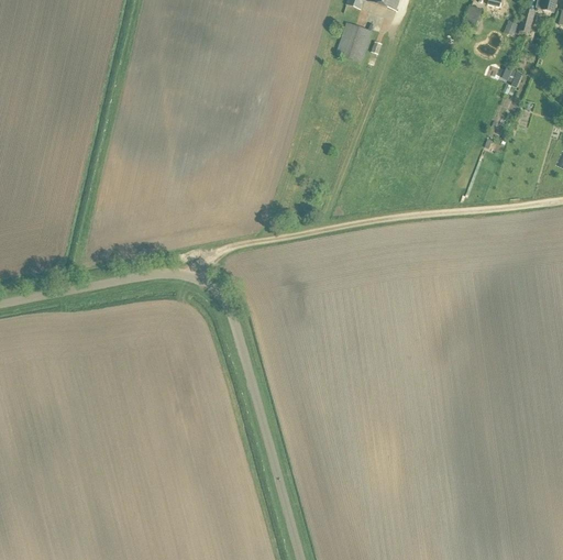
[(538,0),(537,4),(543,7),(543,8),(554,11),(556,0),(538,0)]
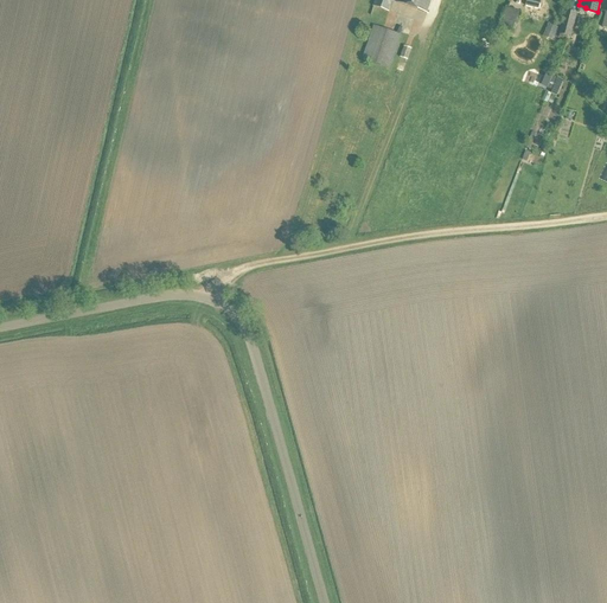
[(508,5),(502,24),(513,27),(521,8),(508,5)]
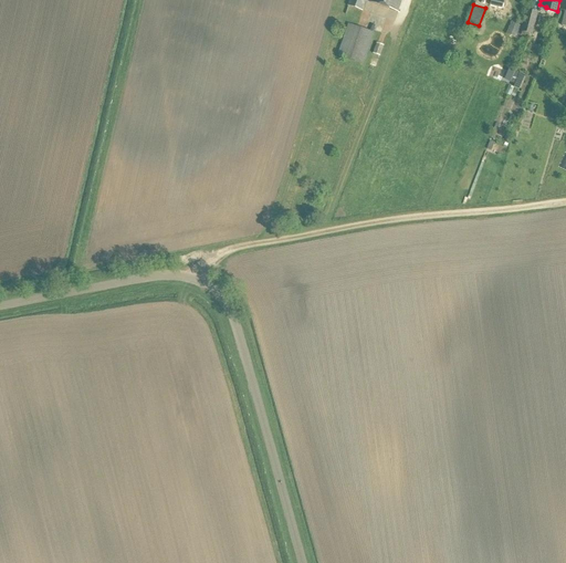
[(528,8),(522,33),(527,34),(527,31),(533,32),(538,10),(528,8)]
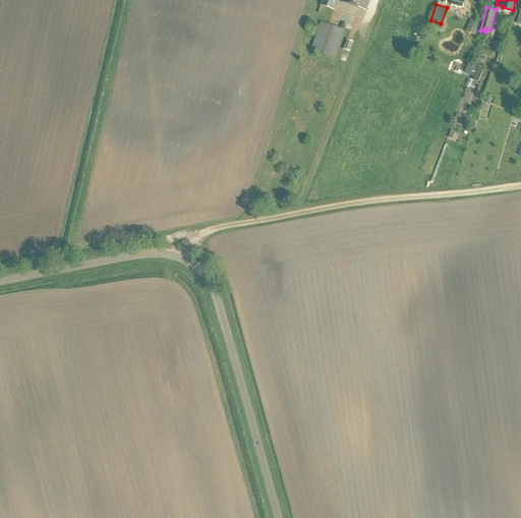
[(471,18),(466,30),(474,33),(479,21),(471,18)]
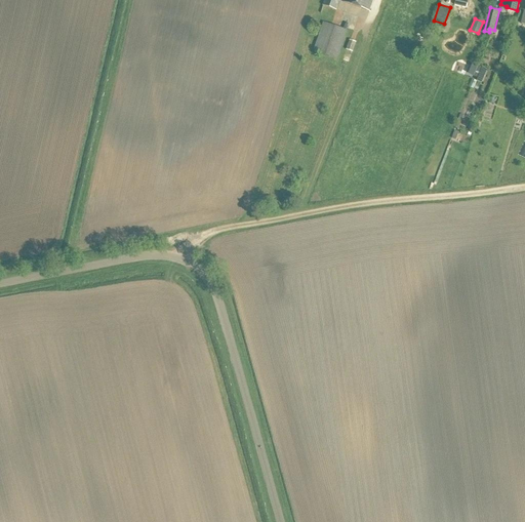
[(323,19),(314,48),(338,56),(348,28),(323,19)]
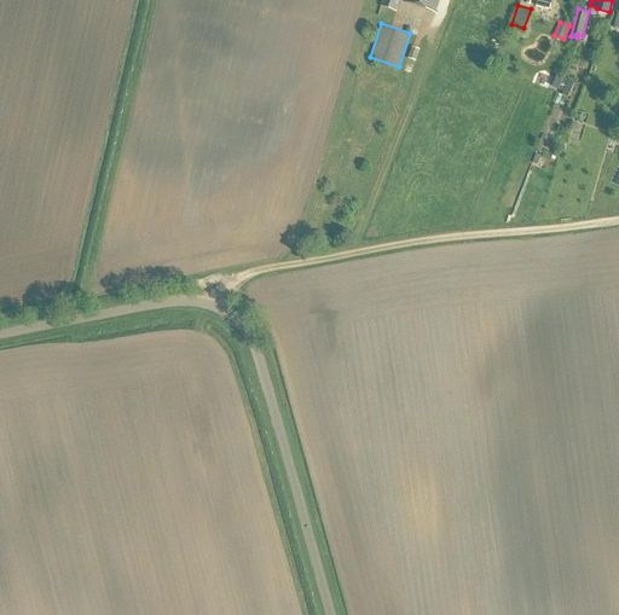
[(412,45),(409,57),(416,59),(420,47),(412,45)]
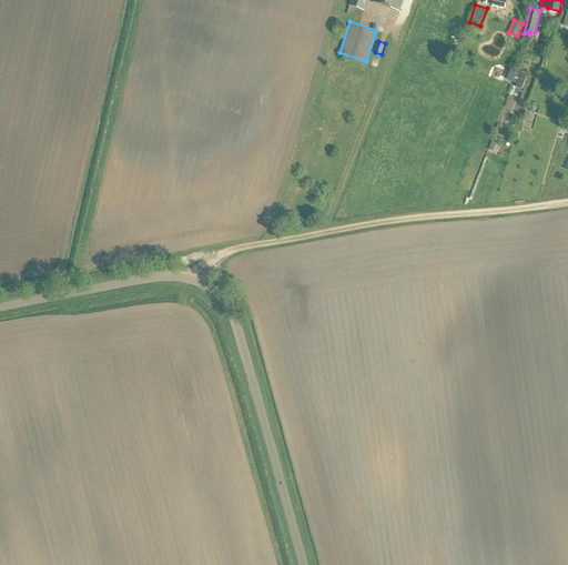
[(515,69),(511,78),(514,79),(513,81),(518,83),(523,72),(515,69)]
